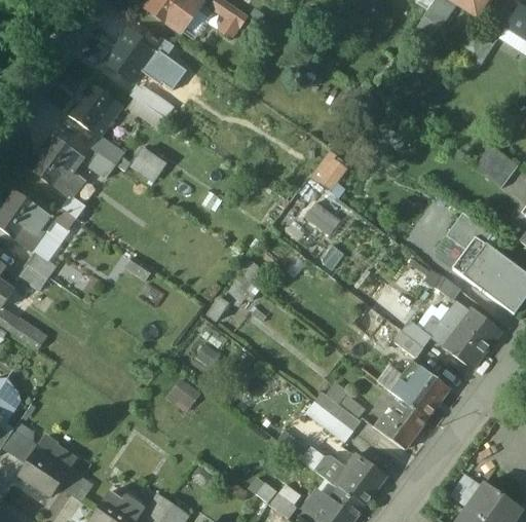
[(202,4),(195,0),(151,0),(147,7),(175,27),(174,29),(181,34),(182,32),(183,32),(202,4)]
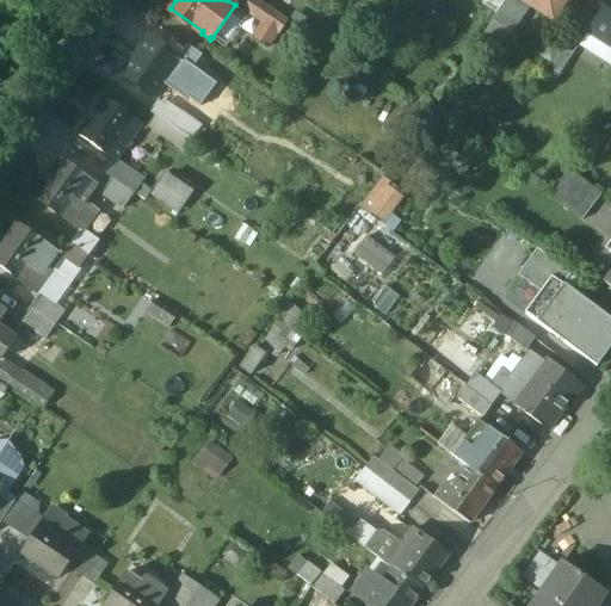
[(287,14),(264,0),(244,0),(241,5),(263,18),(277,28),(278,29),(287,14)]
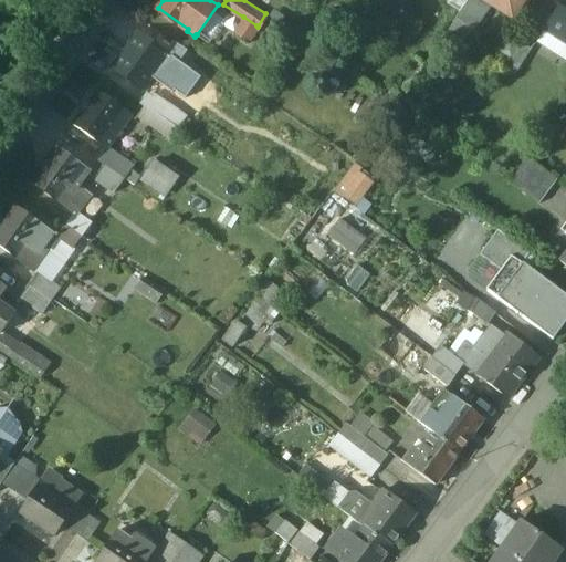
[(467,0),(458,13),(473,24),(485,8),(482,6),(485,0),(467,0)]
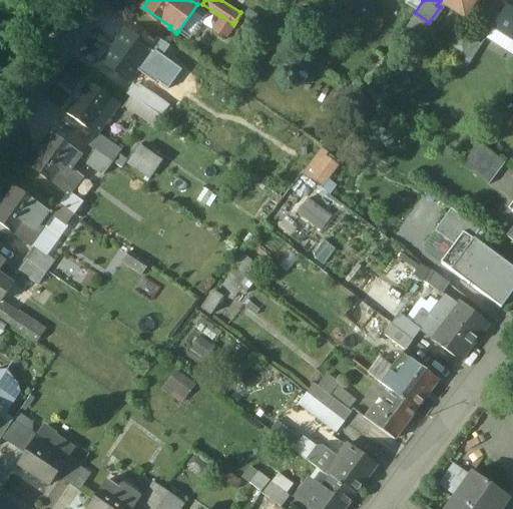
[(455,0),(452,5),(467,15),(476,0),(455,0)]
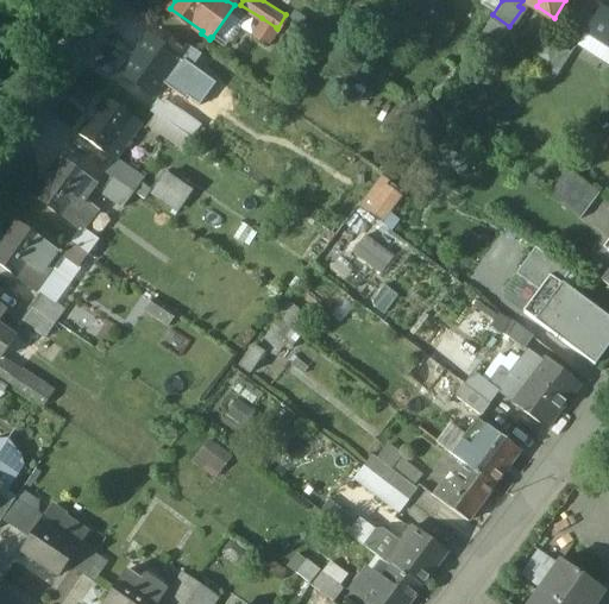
[(602,0),(582,32),(608,50),(608,0),(602,0)]
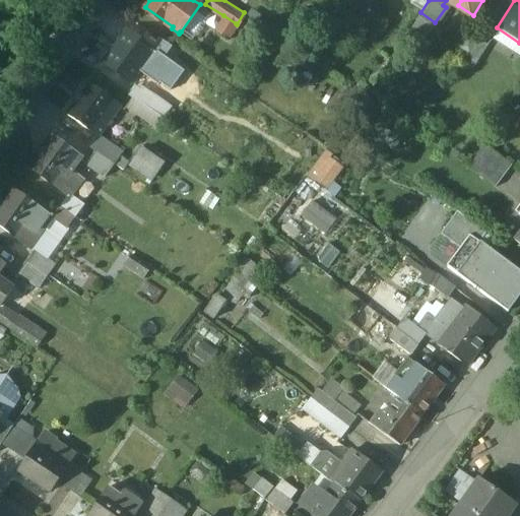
[(236,23),(223,15),(215,28),(228,36),(236,23)]
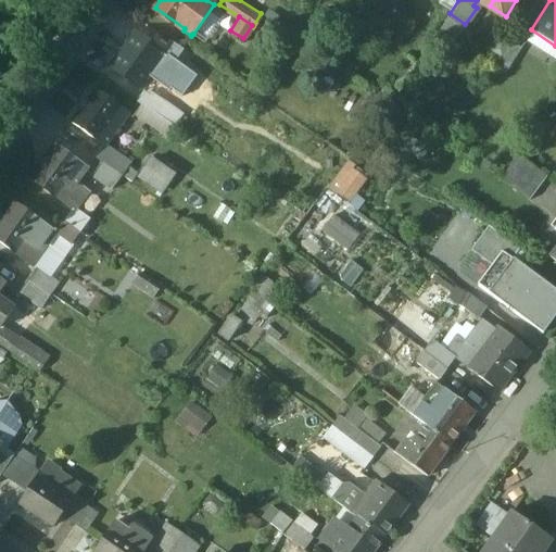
[(180,64),(136,33),(112,65),(138,84),(152,65),(158,70),(161,64),(173,73),(174,73),(180,64)]
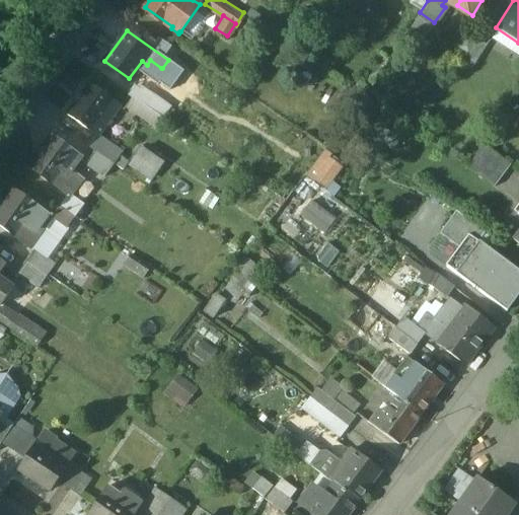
[(489,41),(478,34),(466,55),(475,61),(489,41)]
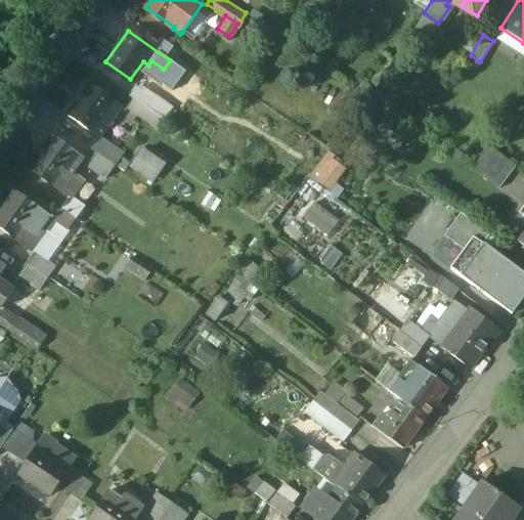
[(163,69),(151,60),(148,66),(143,61),(130,79),(140,86),(142,84),(155,92),(169,72),(164,69),(163,69)]
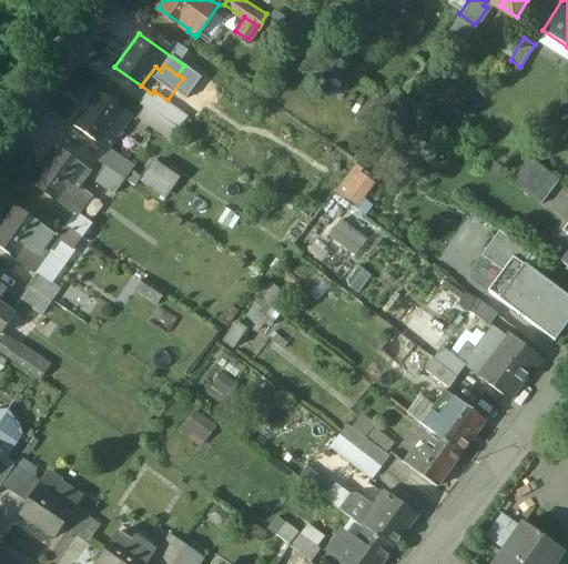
[(99,90),(74,123),(105,145),(108,147),(122,127),(120,126),(130,112),(99,90)]
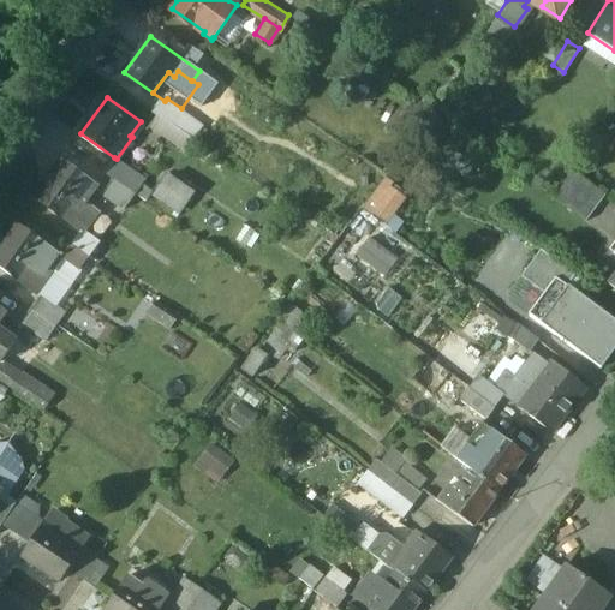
[(181,108),(167,99),(165,101),(157,113),(193,138),(203,124),(190,113),(181,108)]
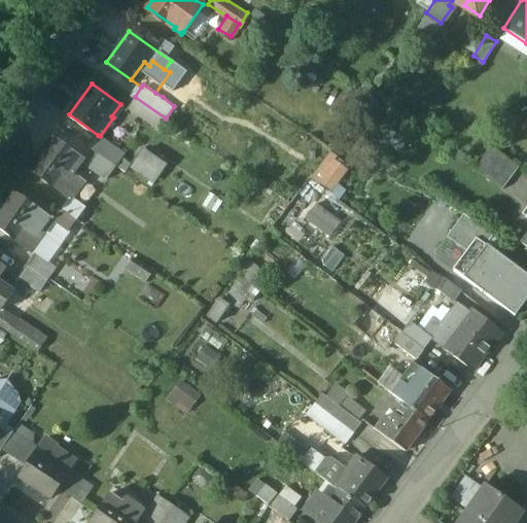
[(124,152),(100,136),(98,135),(90,147),(96,151),(115,164),(124,152)]
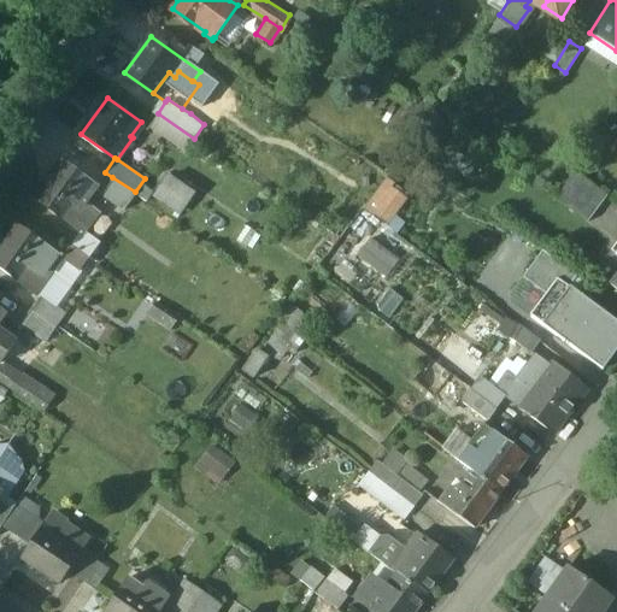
[(95,186),(62,159),(35,195),(81,229),(84,231),(100,210),(86,200),(95,186)]
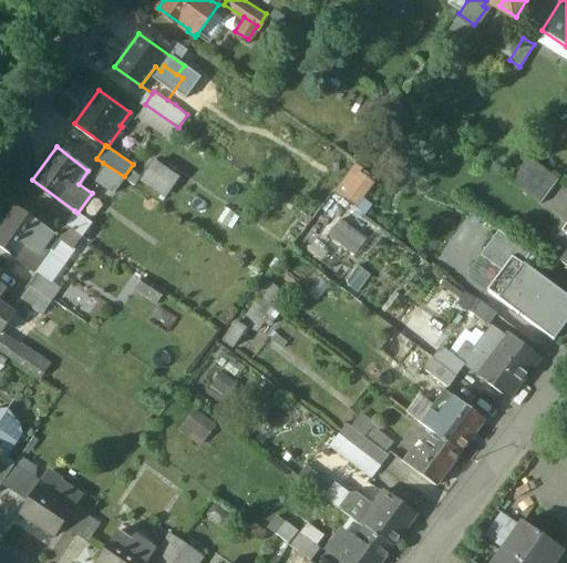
[(560,178),(529,155),(514,177),(544,201),(560,178)]
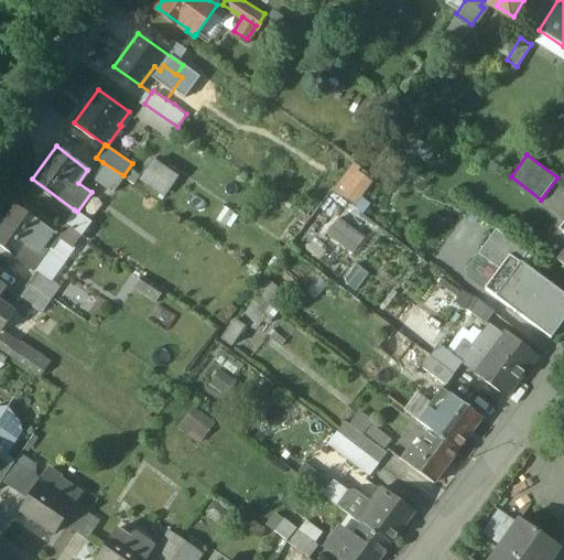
[(359,202),(377,174),(353,159),(335,186),(359,202)]
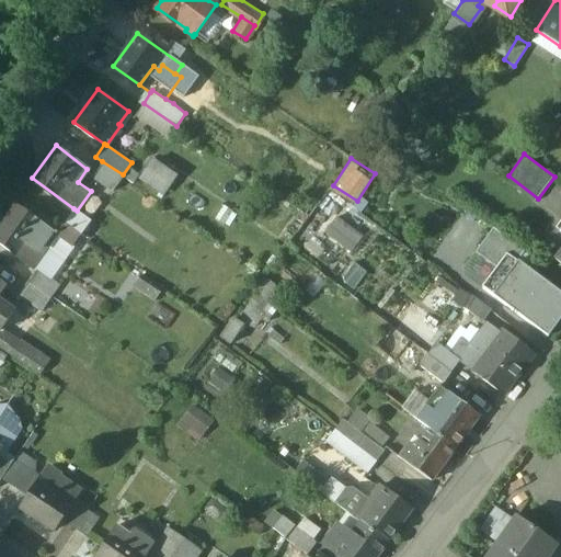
[(173,173),(155,160),(142,179),(161,192),(173,173)]
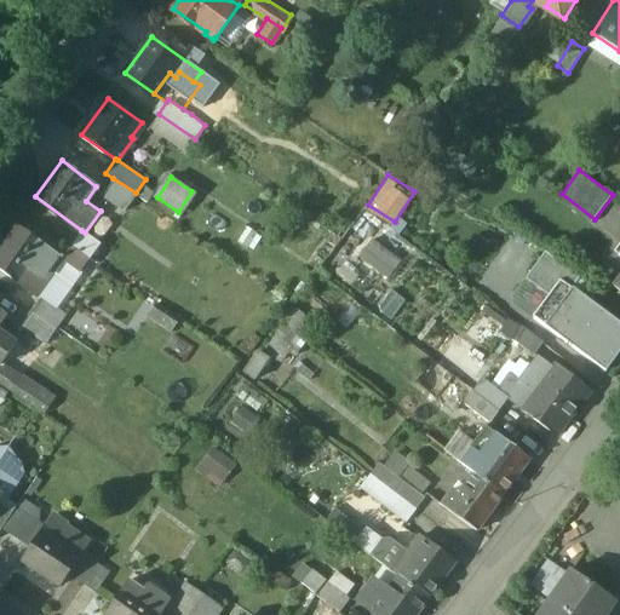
[(113,178),(103,193),(125,208),(136,193),(113,178)]
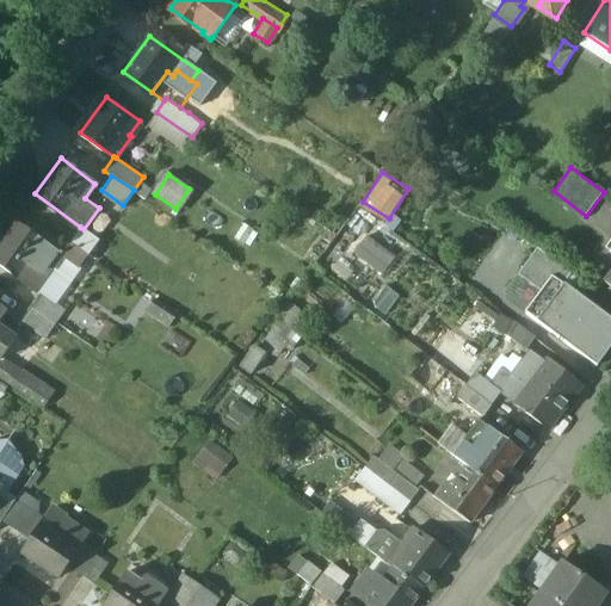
[(61,252),(16,220),(0,242),(0,263),(36,289),(62,253),(61,252)]
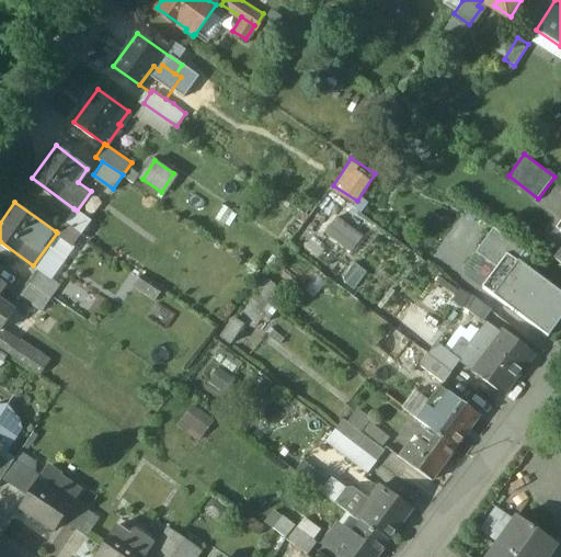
[(77,211),(73,208),(65,220),(81,232),(82,231),(90,219),(77,211)]
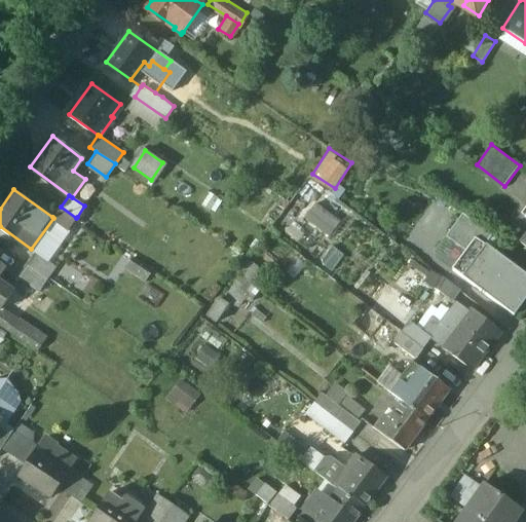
[(76,218),(61,207),(52,217),(53,218),(53,217),(69,228),(72,223),(76,218)]
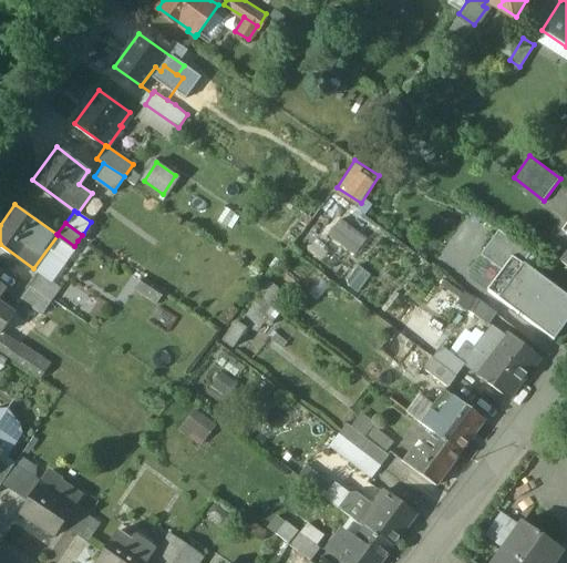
[(529,252),(500,228),(482,252),(502,267),(513,254),(523,260),(529,252)]
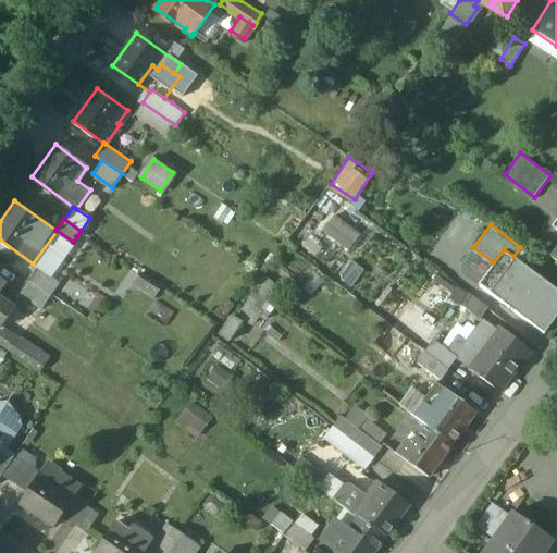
[(87,234),(82,230),(81,231),(76,236),(83,241),(87,234)]
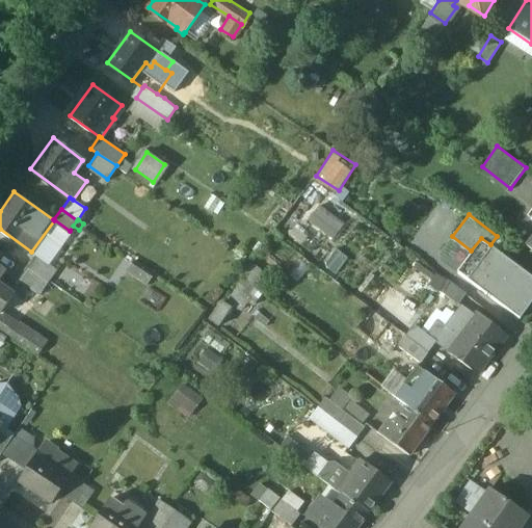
[(459,266),(521,313),(531,297),(531,275),(490,244),(481,238),(471,251),(459,266)]
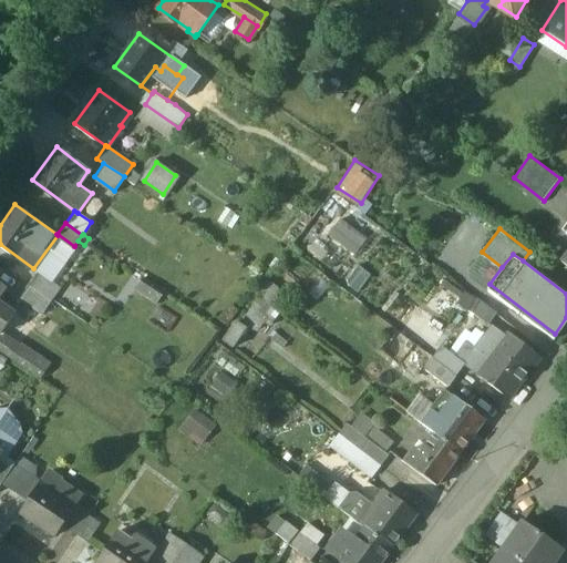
[(60,285),(39,270),(30,283),(51,297),(60,285)]
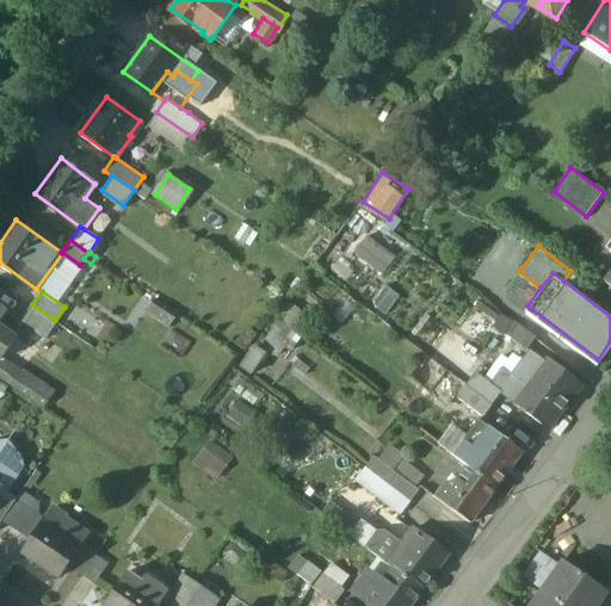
[(178,311),(154,296),(147,307),(170,322),(178,311)]
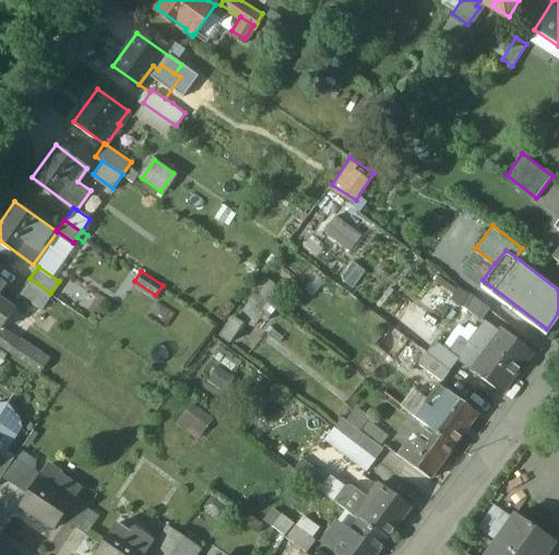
[(0,288),(6,281),(0,275),(0,326),(1,327),(2,326),(14,308),(0,298),(0,288)]
